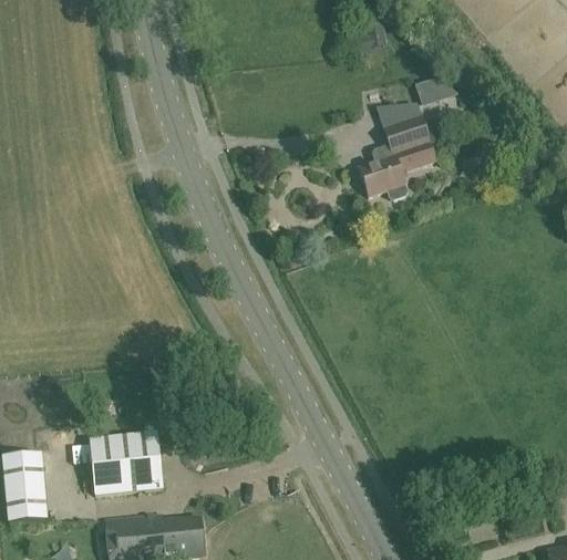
[(392,114),(421,109),(419,92),(389,97),(392,114)]
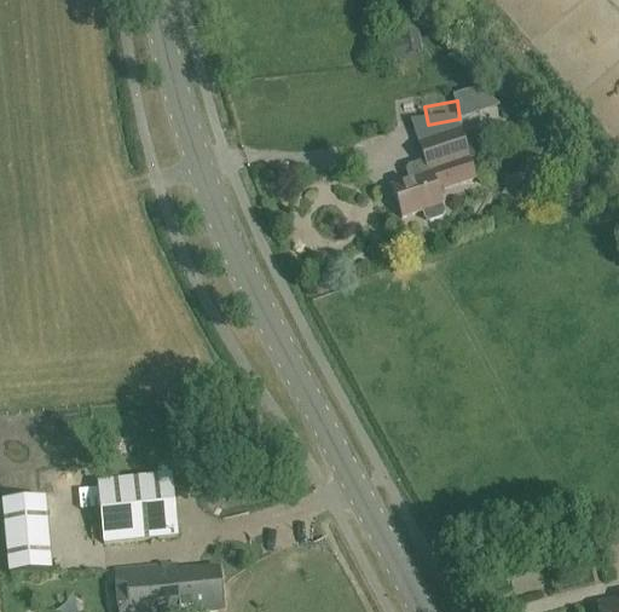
[(440,200),(441,198),(437,185),(474,172),(458,125),(418,138),(426,157),(409,162),(406,167),(410,177),(392,183),(401,213),(422,206),(424,214),(429,215),(441,212),(443,208),(440,200)]
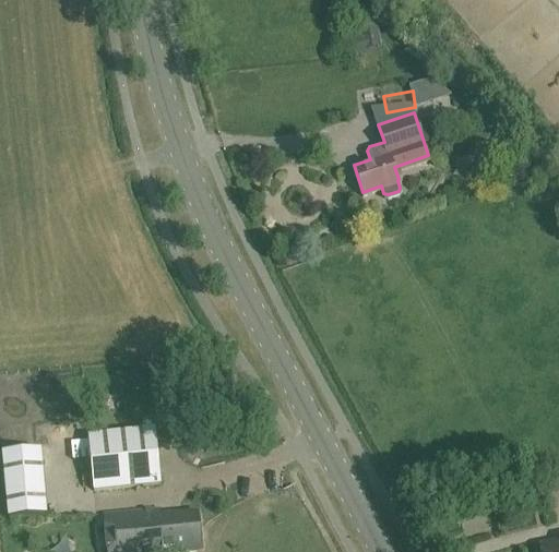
[(161,482),(156,423),(88,429),(93,487),(161,482)]
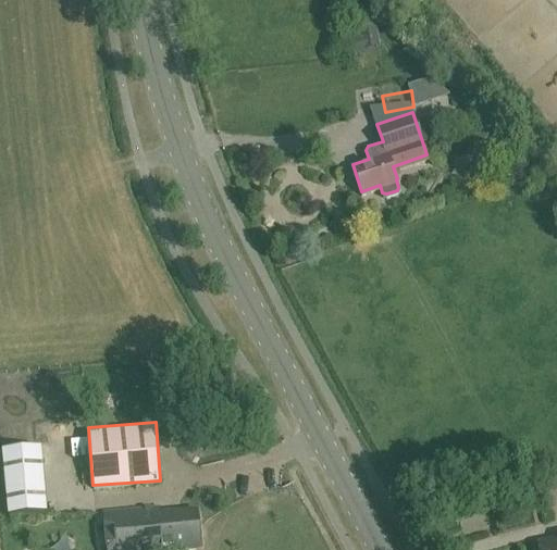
[(8,496),(42,494),(39,432),(4,433),(8,496)]
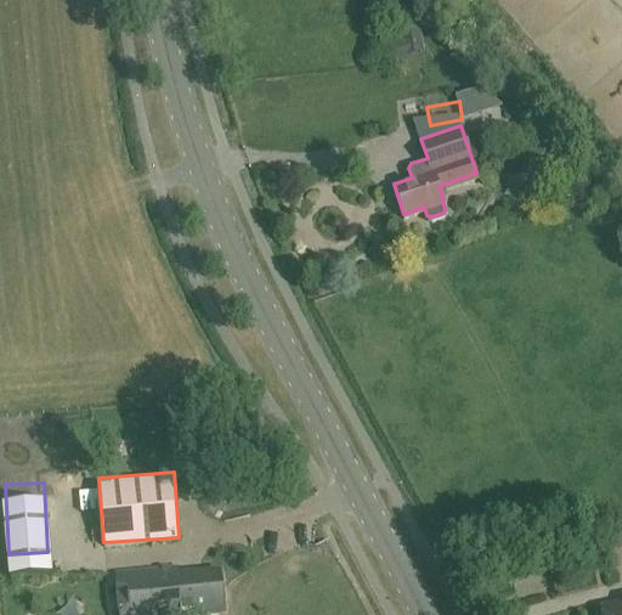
[(182,614),(182,611),(224,608),(220,564),(179,568),(177,562),(114,566),(118,614),(182,614)]
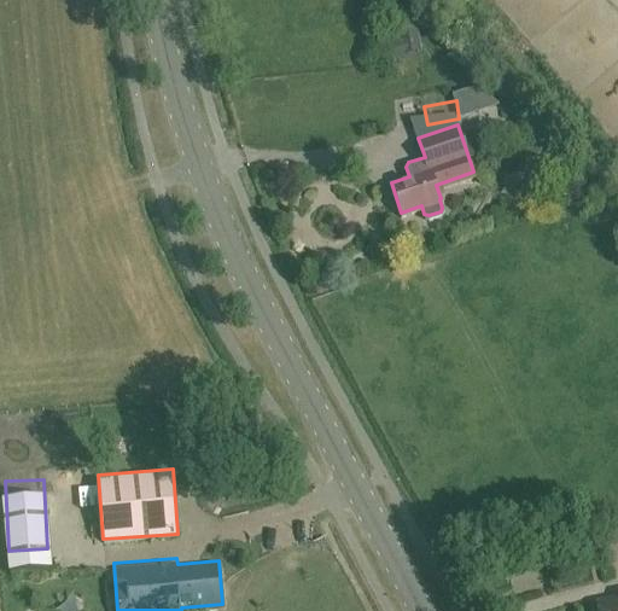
[(599,610),(617,610),(617,594),(596,599),(599,610)]
